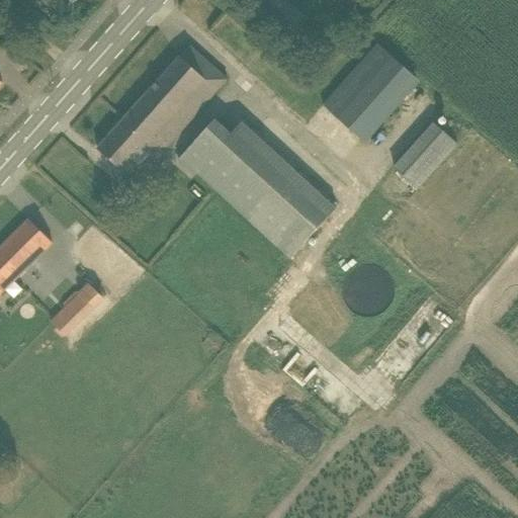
[(365,144),(421,83),(378,45),(323,105),(365,144)]
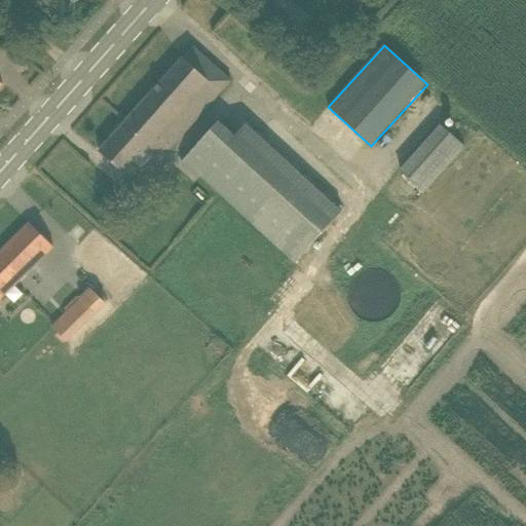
[(192,46),(146,99),(99,152),(132,181),(152,157),(157,161),(230,80),(192,46)]
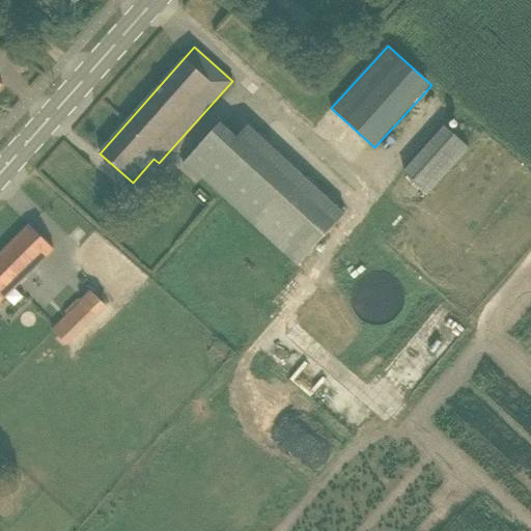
[(202,178),(298,268),(345,218),(249,128),(239,139),(222,123),(183,165),(200,180),(202,178)]
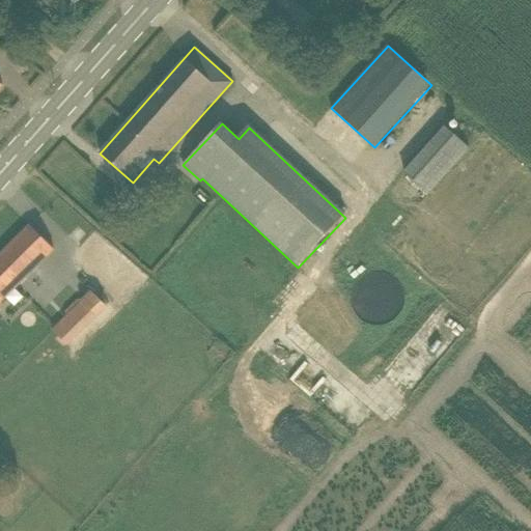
[(404,172),(428,194),(469,148),(445,127),(404,172)]
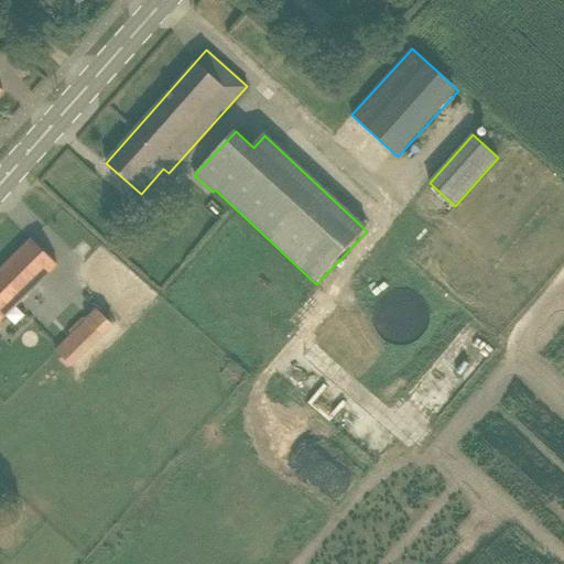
[(0,320),(15,304),(56,264),(32,239),(0,270),(0,320)]
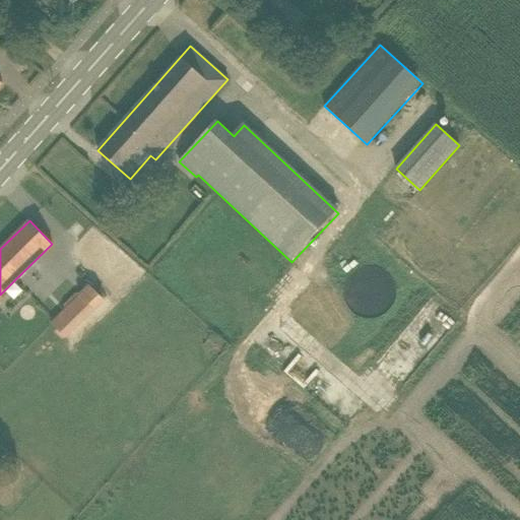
[(360,268),(354,271),(349,275),(346,279),(344,283),(343,288),(343,294),(344,300),(347,306),(350,311),(353,314),(359,317),(366,319),(371,319),(376,319),(383,316),(388,313),(392,308),(394,304),(395,298),(396,293),(395,286),(393,280),(391,277),(388,273),(384,270),(379,268),(373,267),(366,267),(360,268)]
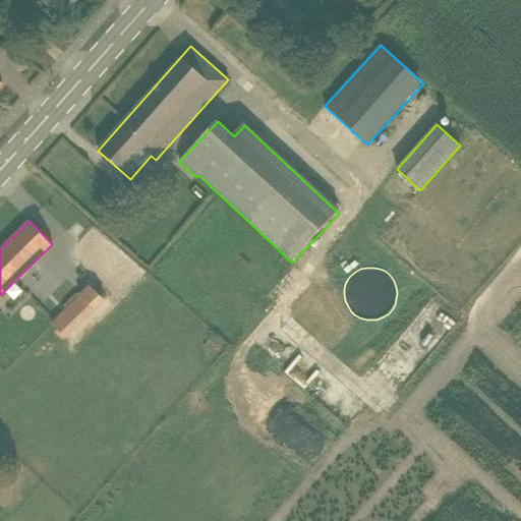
[(50,324),(52,325),(66,340),(105,301),(90,285),(50,324)]
